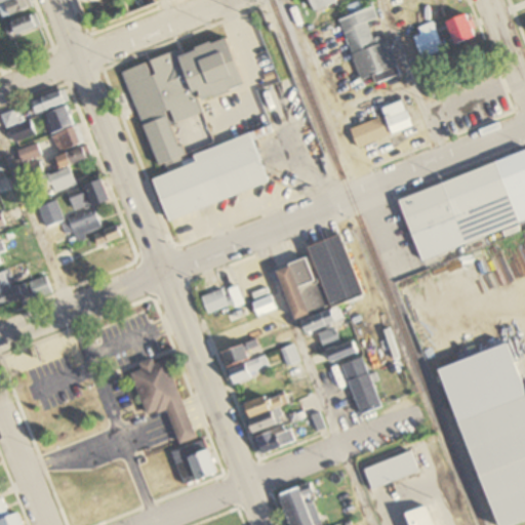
[(336,0),(337,1),(313,10),(309,0),(336,0)]
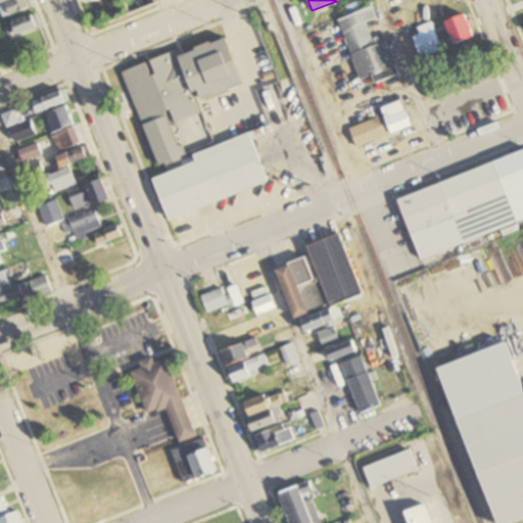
[(336,18),(360,79),(371,75),(374,82),(399,72),(386,38),(372,44),(363,22),(377,17),(372,4),(336,18)]
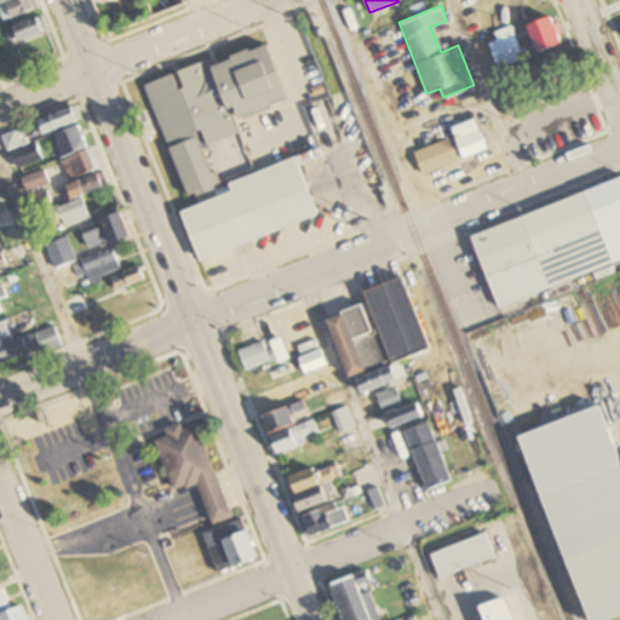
[(523,23),(533,51),(560,41),(550,13),(523,23)]
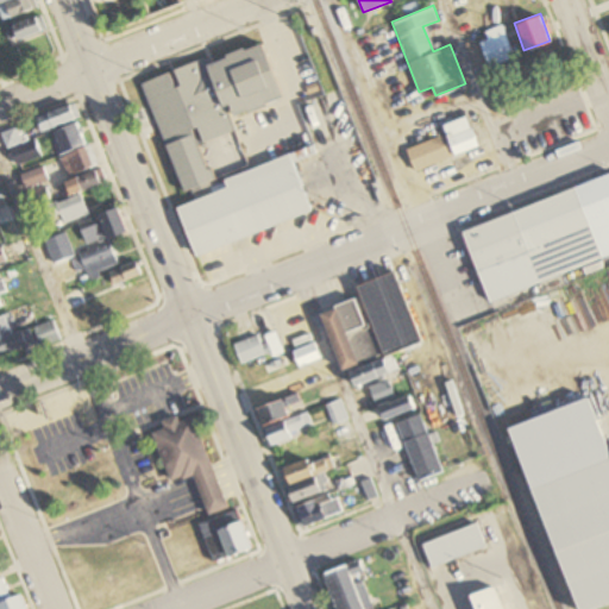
[(482,30),(485,38),(478,41),(487,64),(513,54),(502,23),(482,30)]
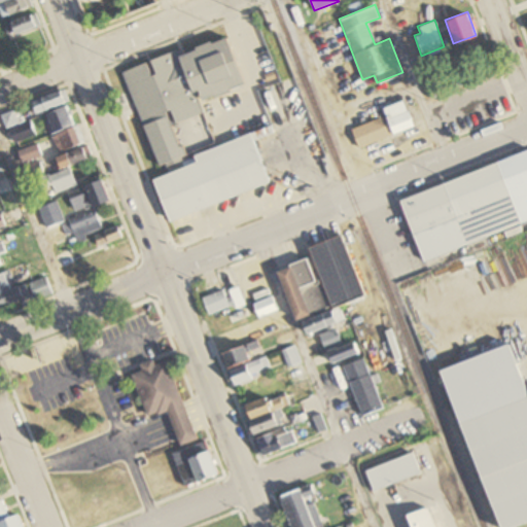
[(120,71),(157,165),(163,163),(164,166),(181,160),(180,155),(185,153),(181,144),(179,145),(170,124),(201,111),(194,92),(197,91),(201,100),(243,83),(224,37),(175,57),(173,50),(120,71)]
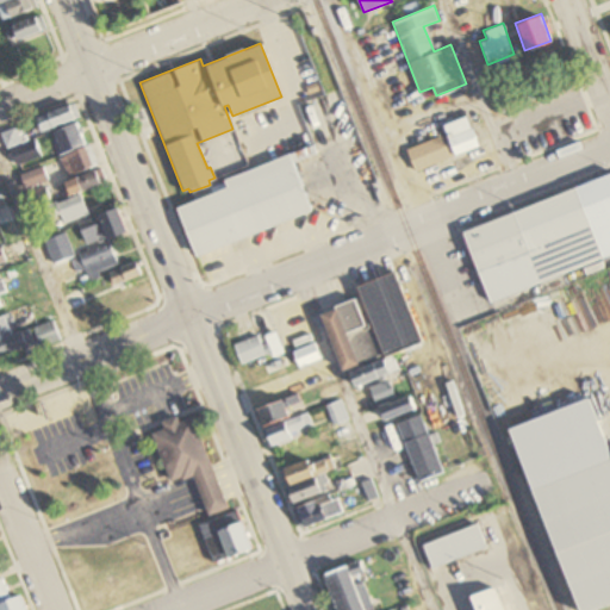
[(406,148),(416,173),(479,149),(466,112),(439,123),(443,134),(406,148)]
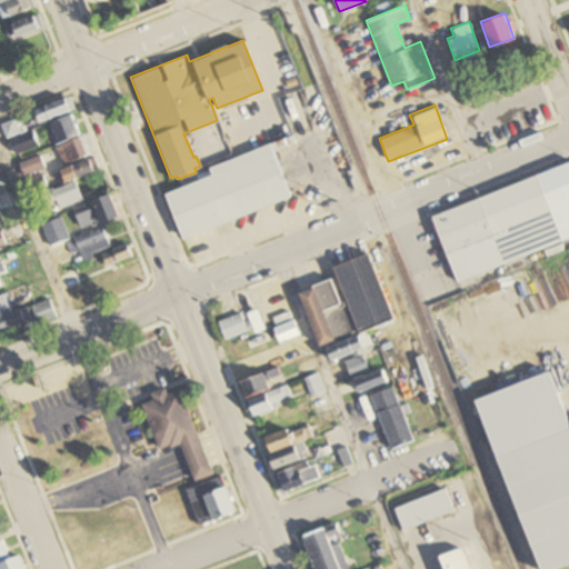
[(165,191),(182,238),(292,196),(273,146),(209,170),(210,175),(165,191)]
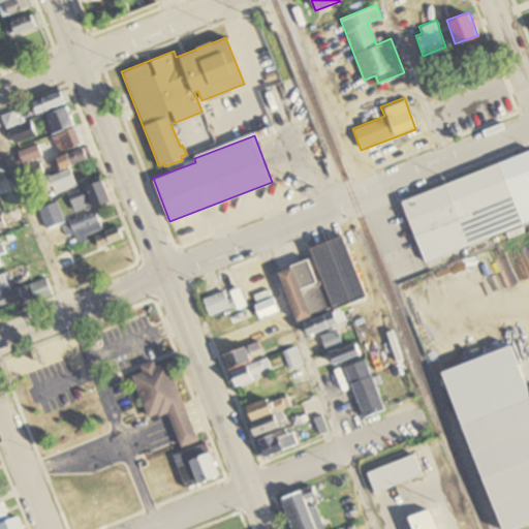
[(528,149),(528,224),(426,266),(400,201),(528,149)]
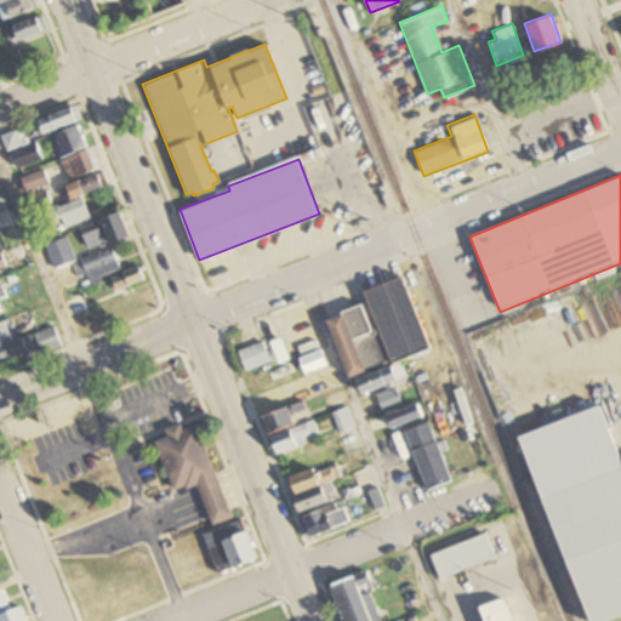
[(363,301),(388,362),(428,346),(400,275),(359,291),(363,301)]
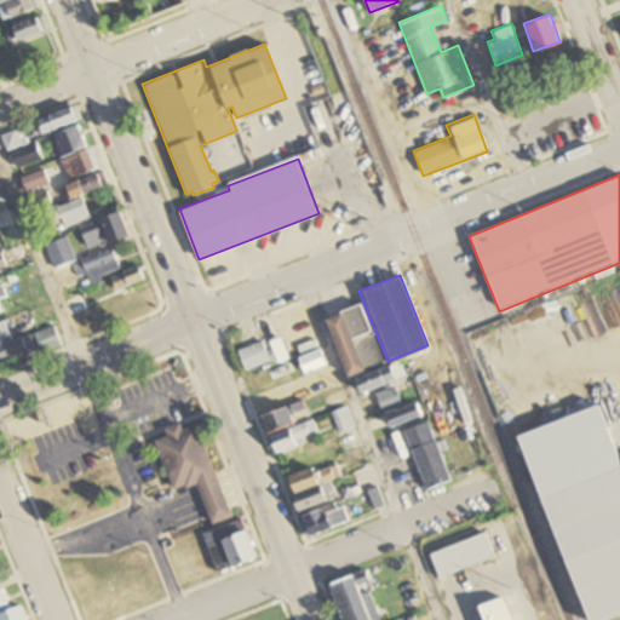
[(328,314),(352,375),(388,361),(362,300),(328,314)]
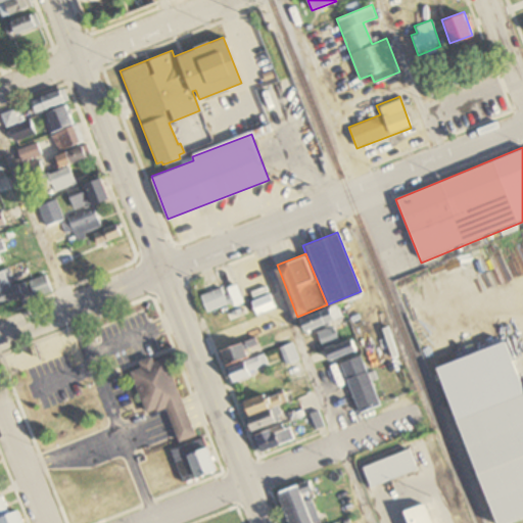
[(224,286),(231,304),(242,300),(235,282),(224,286)]
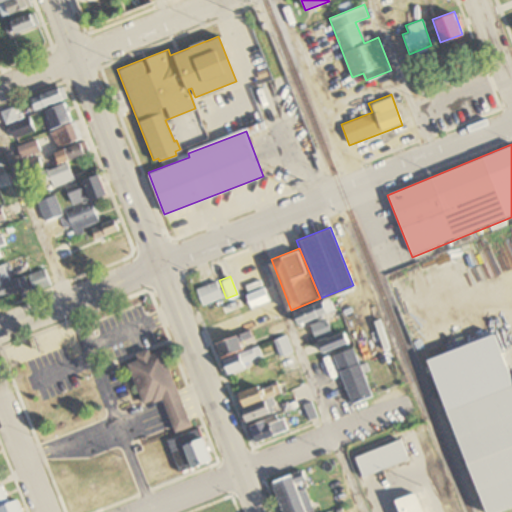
[(194,286),(201,305),(222,297),(215,278),(194,286)]
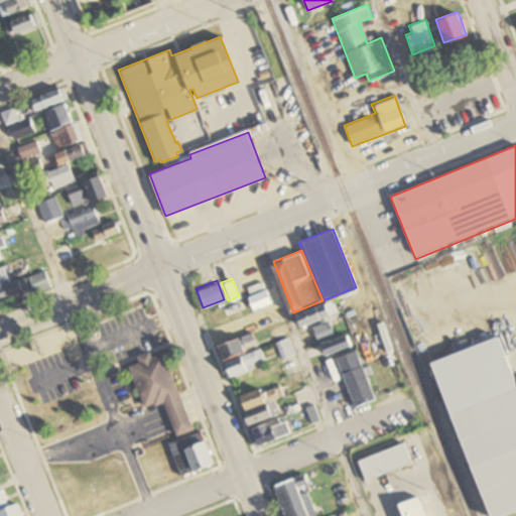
[(244,296),(250,310),(272,302),(267,287),(244,296)]
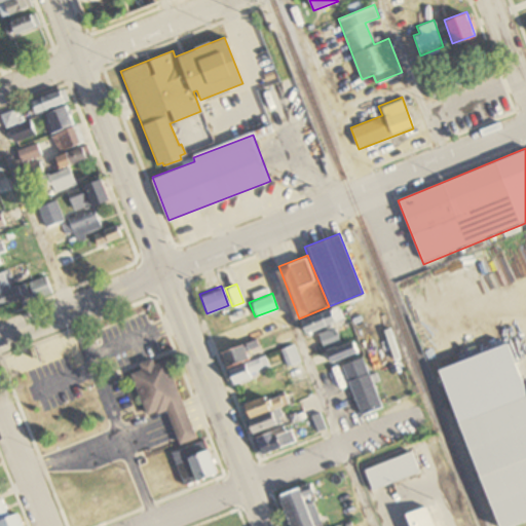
[(301,322),(305,335),(341,322),(336,308),(301,322)]
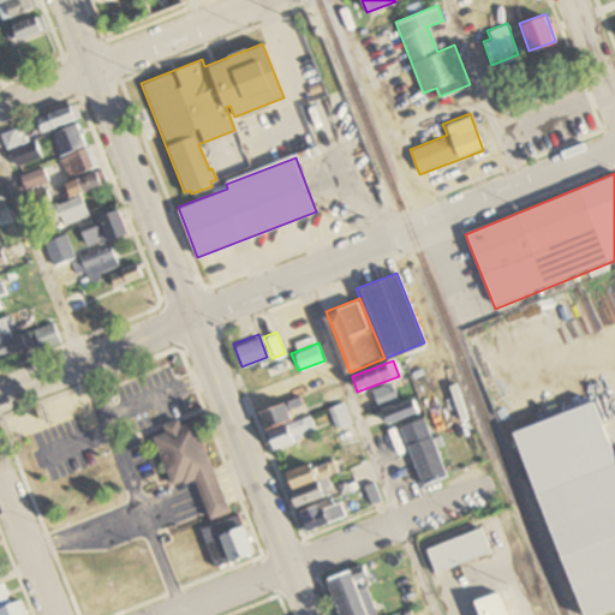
[(372,389),(376,401),(395,395),(390,382),(372,389)]
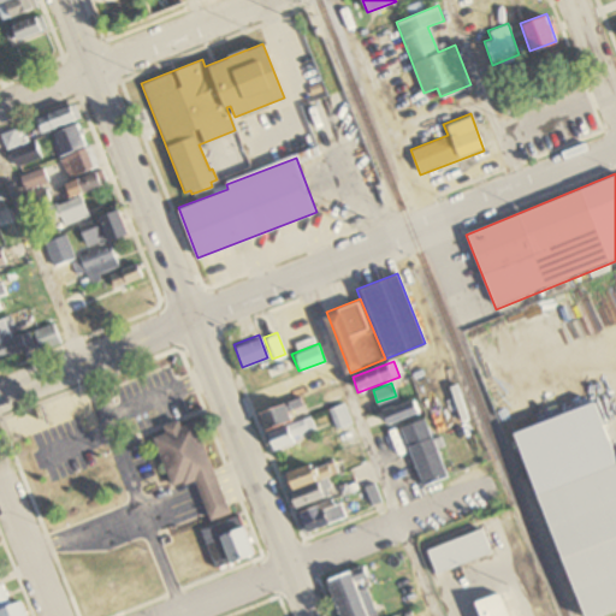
[(256,410),(264,431),(291,420),(288,409),(303,403),(300,395),(256,410)]
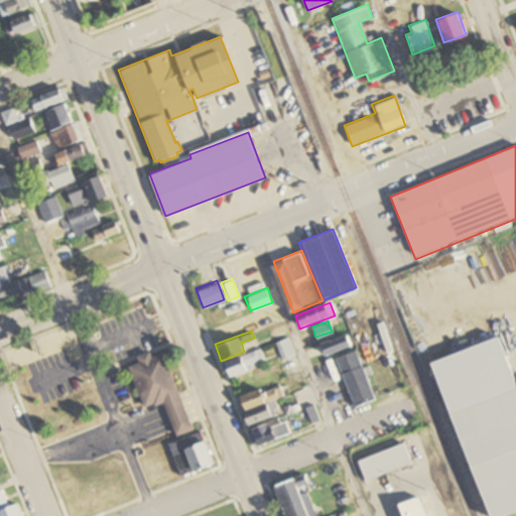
[(316,343),(321,356),(352,345),(347,332),(316,343)]
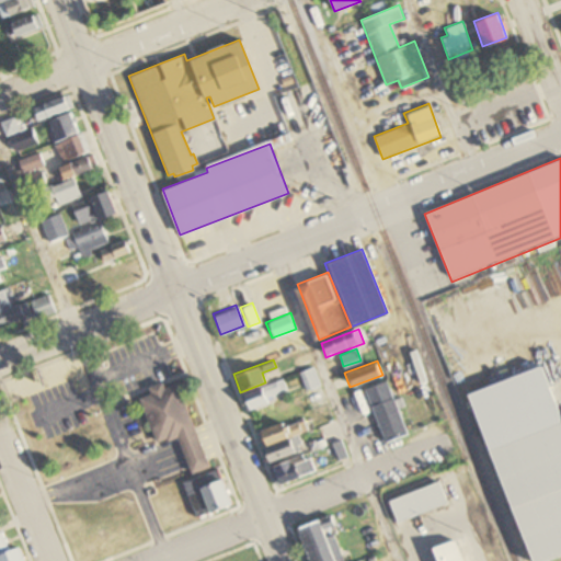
[(466,395),(528,560),(547,560),(560,556),(560,416),(541,364),(466,395)]
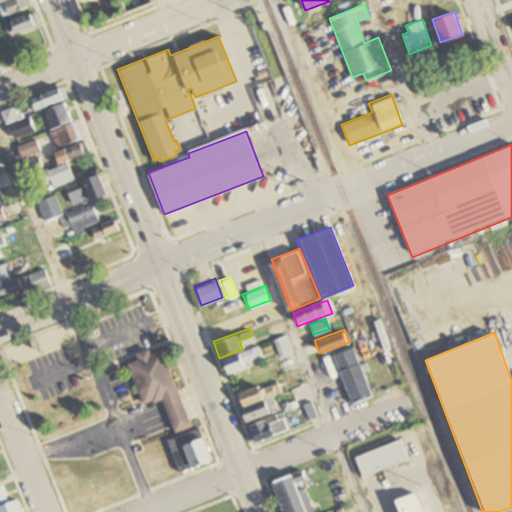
[(272,339),(278,353),(291,348),(286,333),(272,339)]
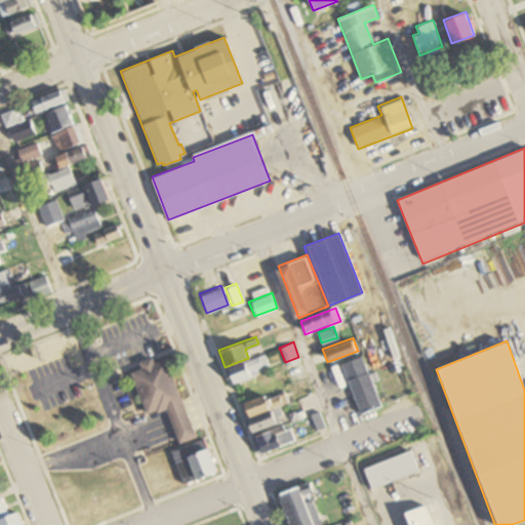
[(337,362),(357,413),(380,404),(362,353),(337,362)]
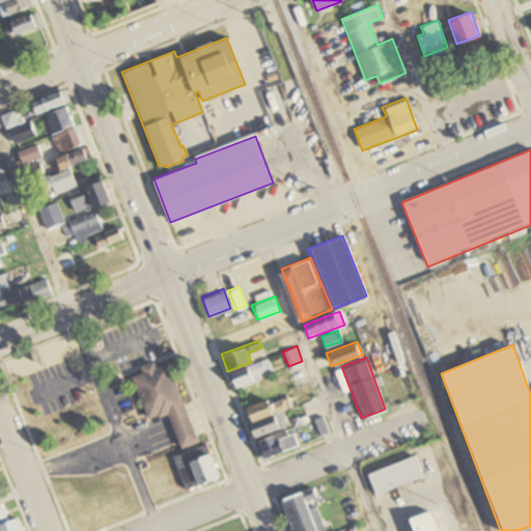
[(227,372),(233,388),(259,379),(256,371),(271,366),(268,358),(227,372)]
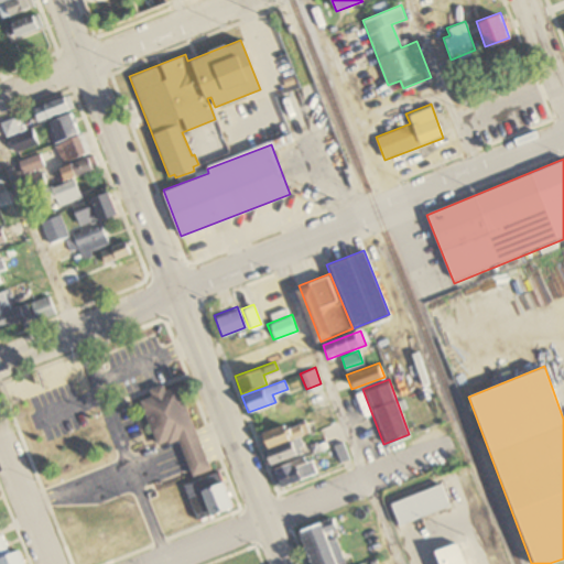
[(191,475),(208,468),(197,441),(179,392),(167,397),(165,391),(152,397),(153,401),(140,407),(156,449),(177,441),(180,447),(191,475)]
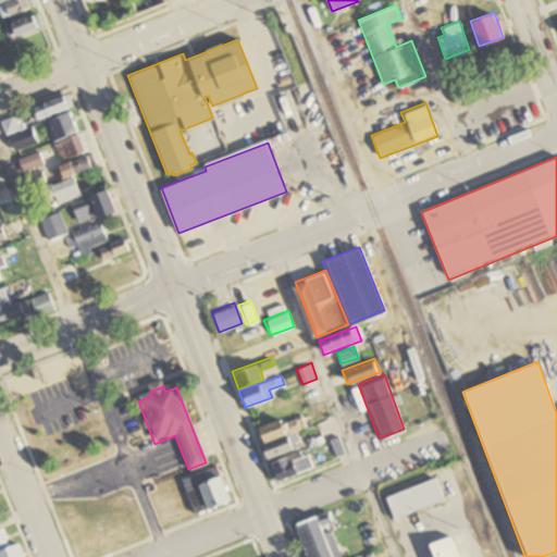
[(256,426),(262,443),(307,425),(304,415),(283,422),(281,417),(256,426)]
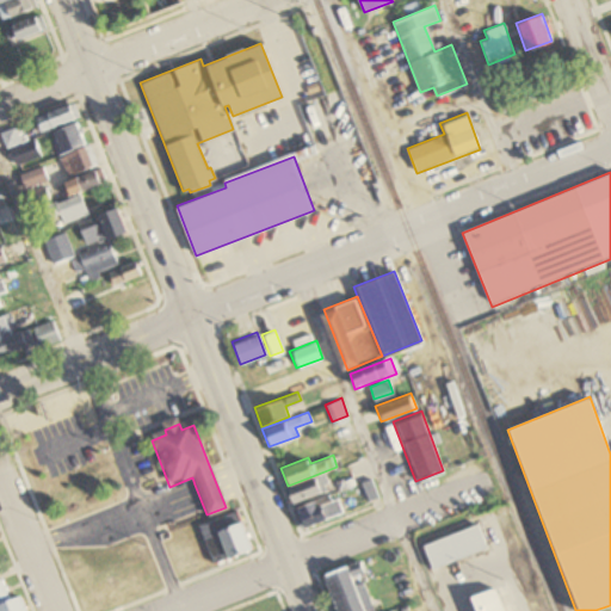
[(288,488),(292,503),(332,487),(327,473),(288,488)]
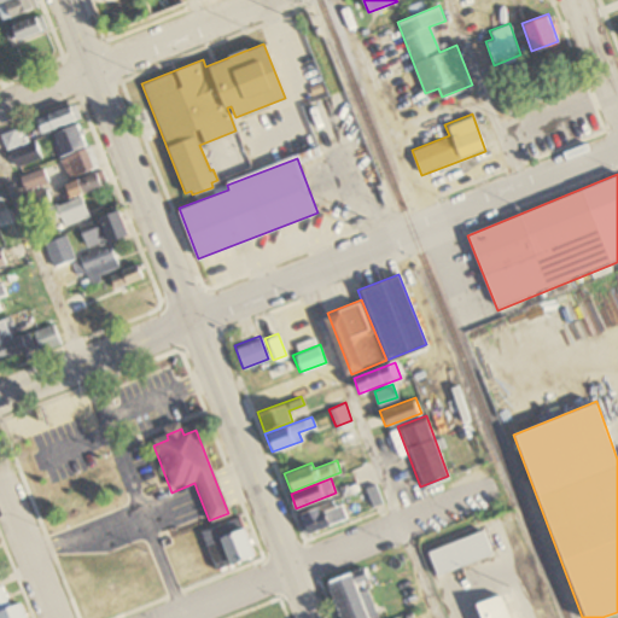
[(337,488),(340,497),(355,491),(351,482),(337,488)]
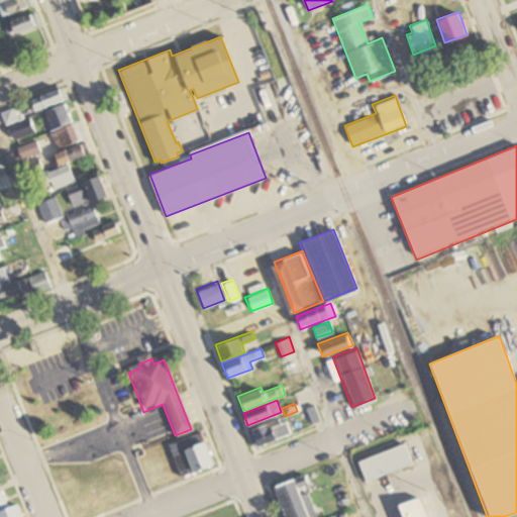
[(304,408),(310,423),(318,420),(312,405),(304,408)]
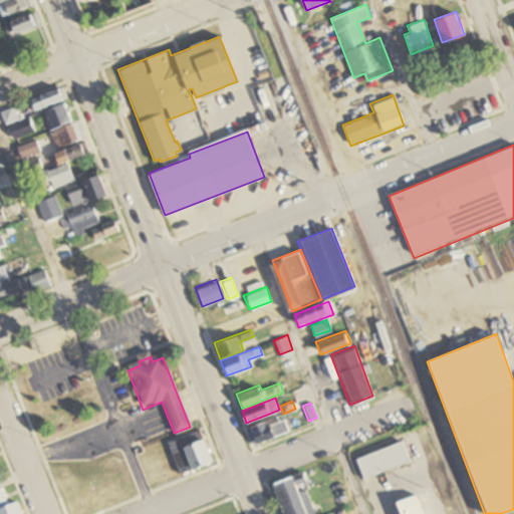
[(247,425),(254,442),(289,429),(285,417),(279,420),(277,414),(247,425)]
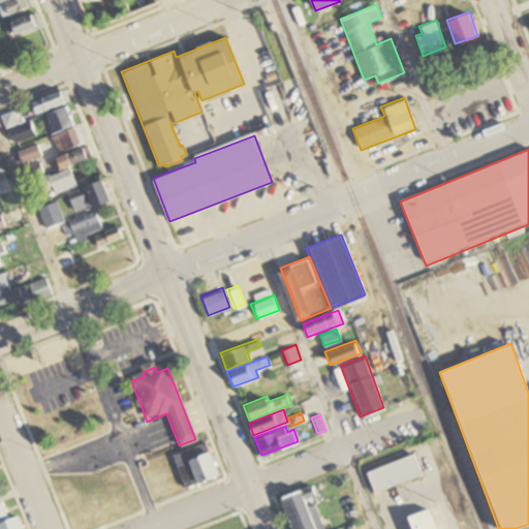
[(186,458),(195,483),(218,474),(209,449),(186,458)]
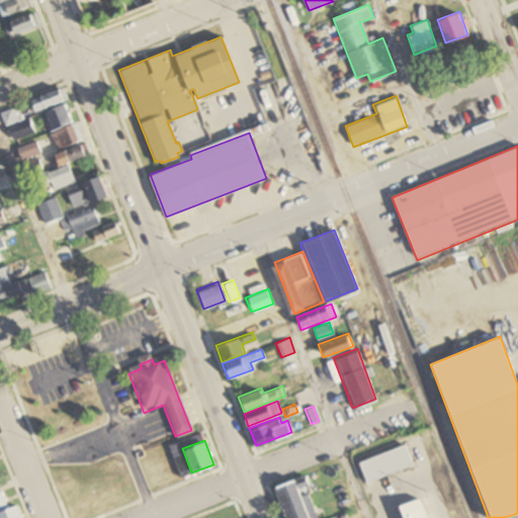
[(357,461),(367,484),(414,463),(405,441),(357,461)]
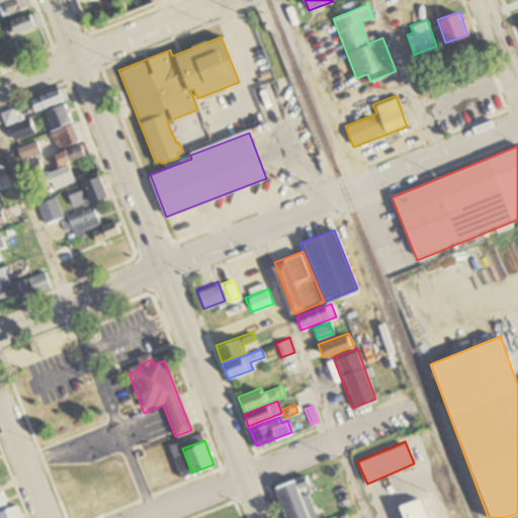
[(286,517),(273,485),(294,477),(296,481),(303,479),(307,488),(299,491),(300,495),(308,493),(317,515),(309,517),(286,517)]
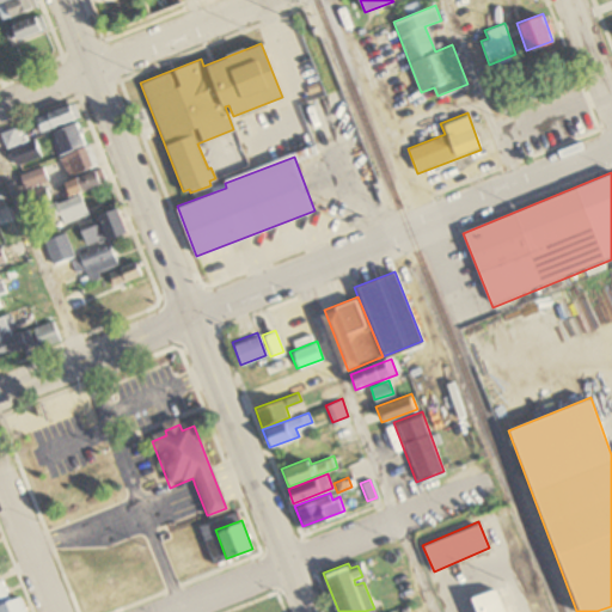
[(505,611),(495,586),(469,595),(475,611),(505,611)]
